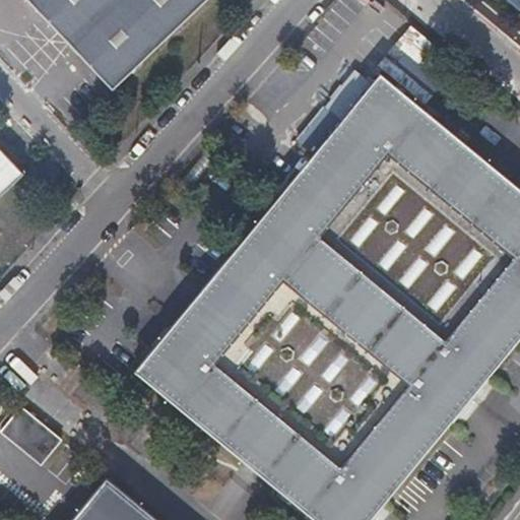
[(31,0),(117,88),(210,0),(31,0)]
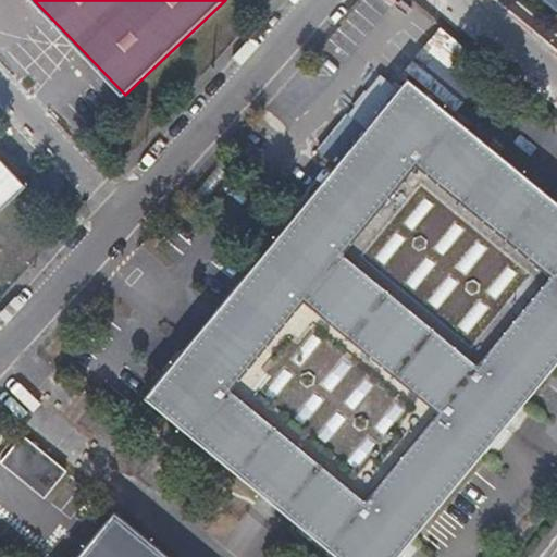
[(341,556),(396,556),(556,360),(556,203),(406,82),(155,390),(147,399),(341,556)]
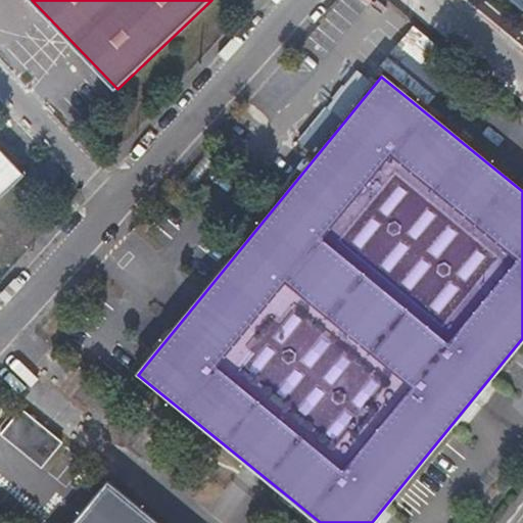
[(0,200),(26,177),(0,149),(0,200)]
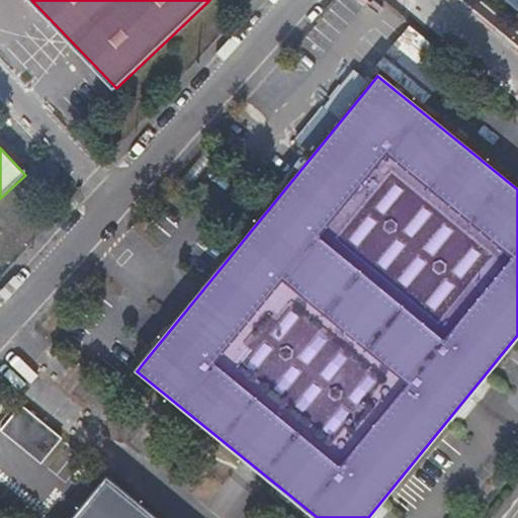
[(19,405),(8,418),(0,428),(0,431),(38,463),(60,438),(19,405)]
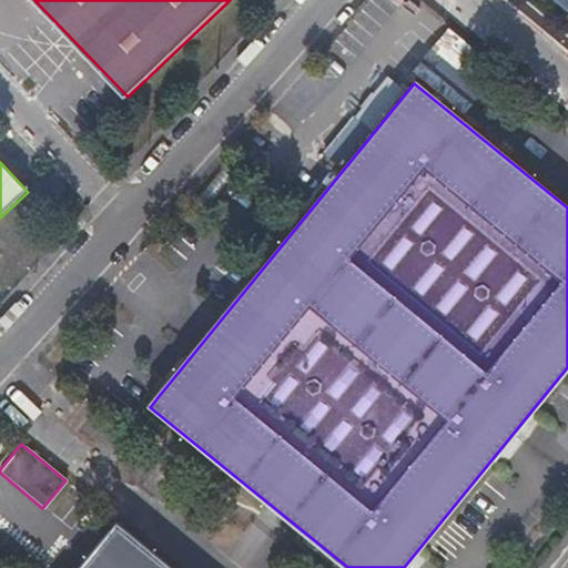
[(169,567),(114,523),(77,567),(169,567)]
